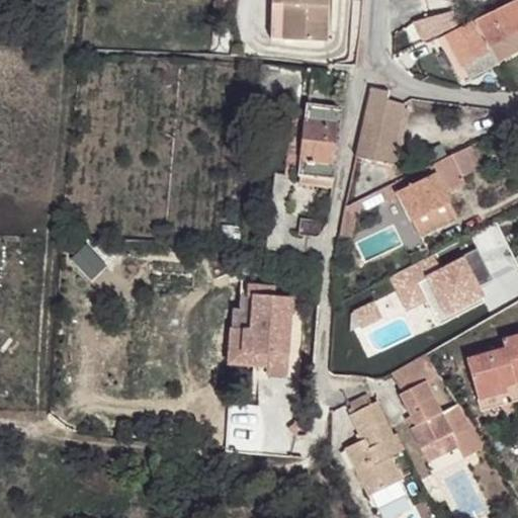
[(284,41),(324,42),(325,0),(271,0),(270,22),(284,22),(284,41)]
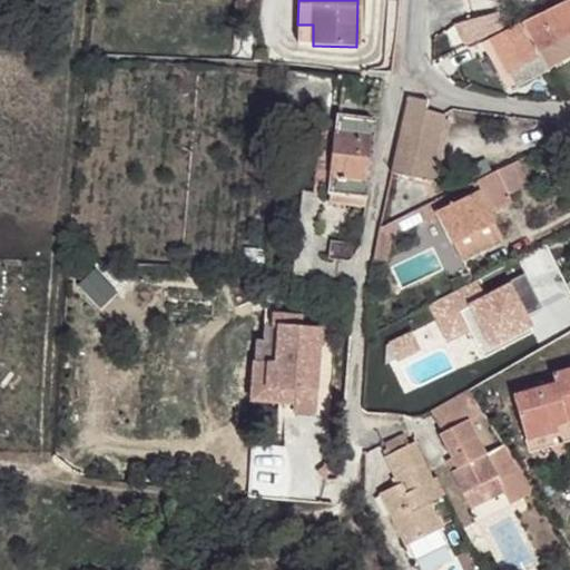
[(569,0),(566,0),(490,38),(514,86),(566,58),(558,43),(569,36),(569,0)]
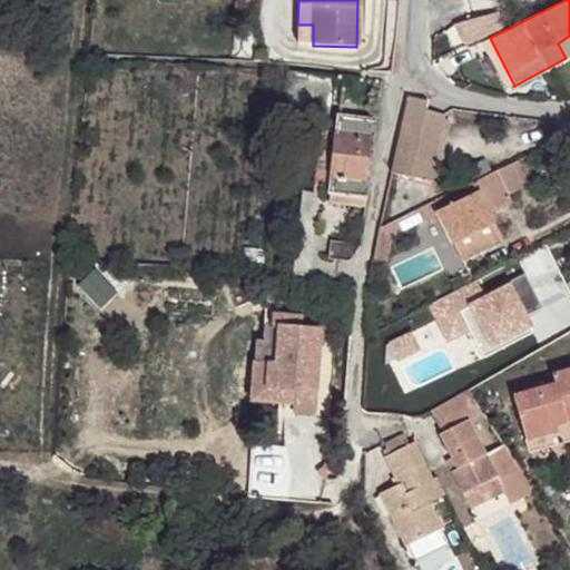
[(297,46),(313,46),(313,25),(297,25),(297,46)]
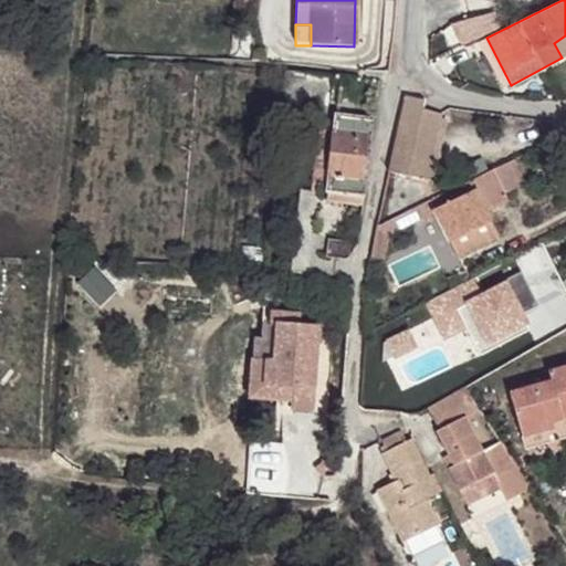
[(565,35),(554,43),(562,58),(565,54),(565,35)]
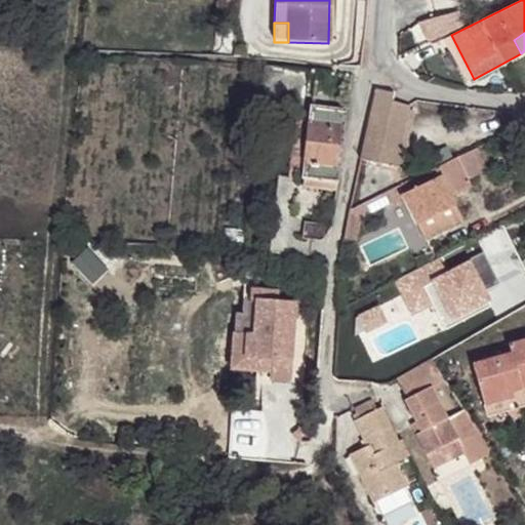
[(442,39),(466,81),(474,79),(451,35),(442,39)]
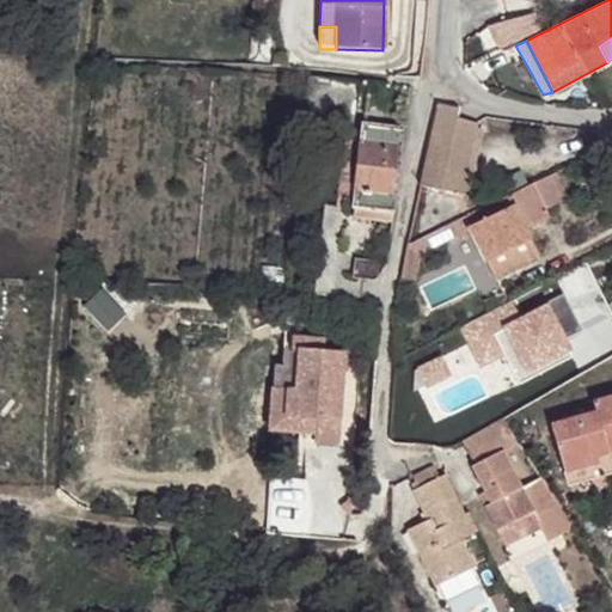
[(355,138),(360,84),(312,79),(305,132),(355,138)]
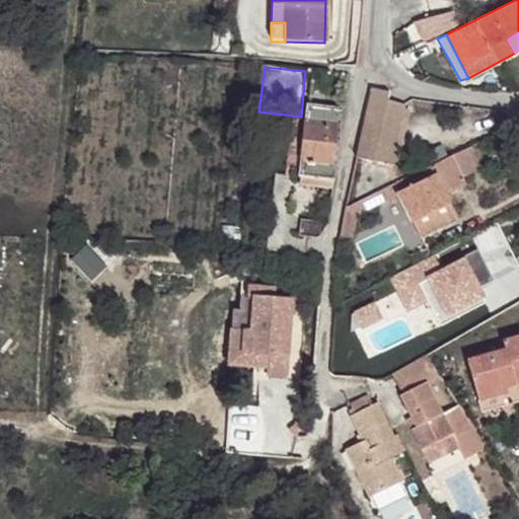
[(389,94),(371,91),(356,158),(390,166),(404,105),(386,101),(389,94)]
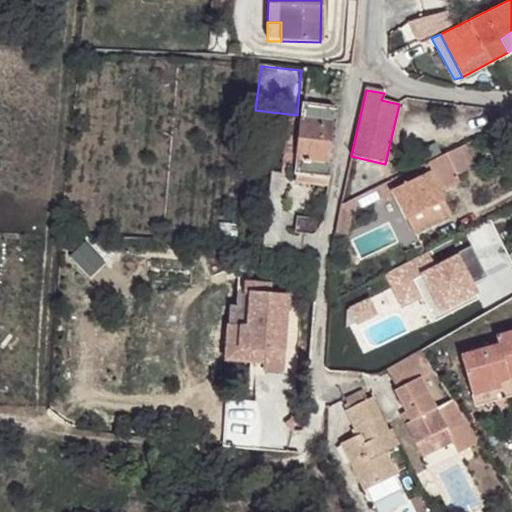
[(330,177),(337,108),(304,103),(302,118),(288,117),(283,158),(297,160),(296,173),(330,177)]
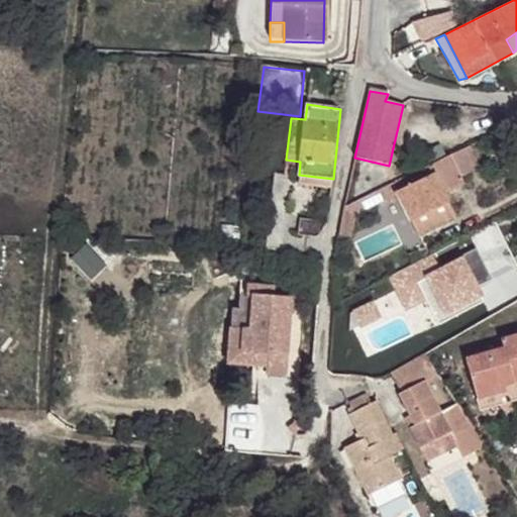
[(393,183),(343,208),(339,235),(350,237),(354,214),(397,194),(409,218),(411,218),(445,201),(446,200),(442,193),(464,183),(460,176),(479,167),(470,146),(393,183)]
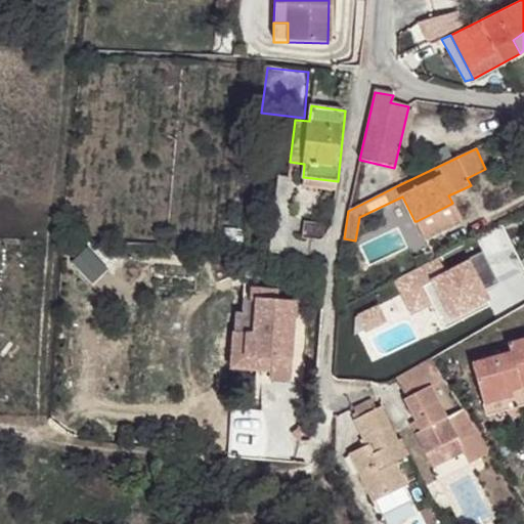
[(338,181),(303,177),(301,186),(335,189),(338,181)]
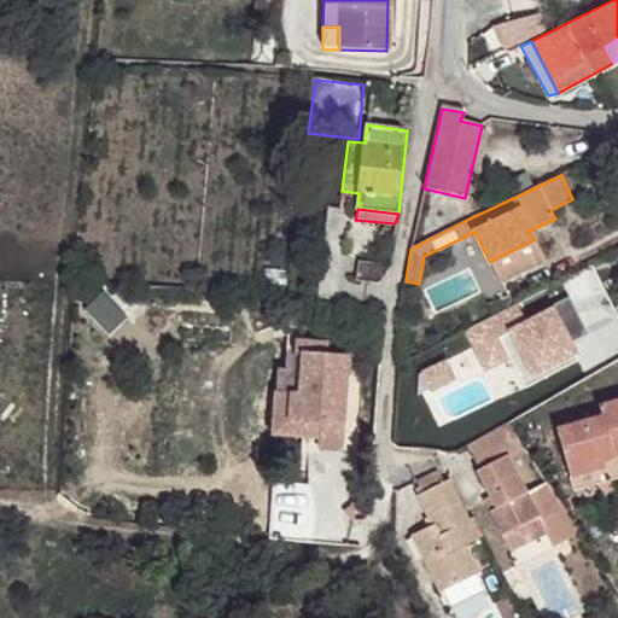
[(532,240),(491,261),(502,280),(542,260),(532,240)]
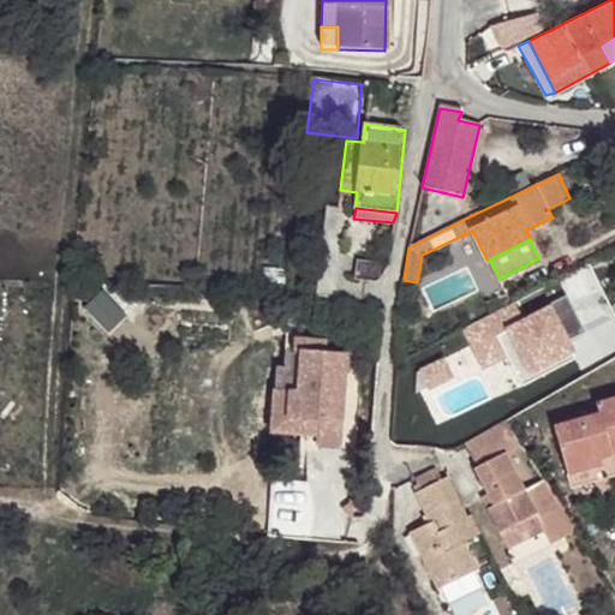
[(269,434),(317,437),(317,447),(339,448),(345,357),(324,356),(324,342),(293,341),(292,354),(285,354),(284,370),(275,369),(269,434)]
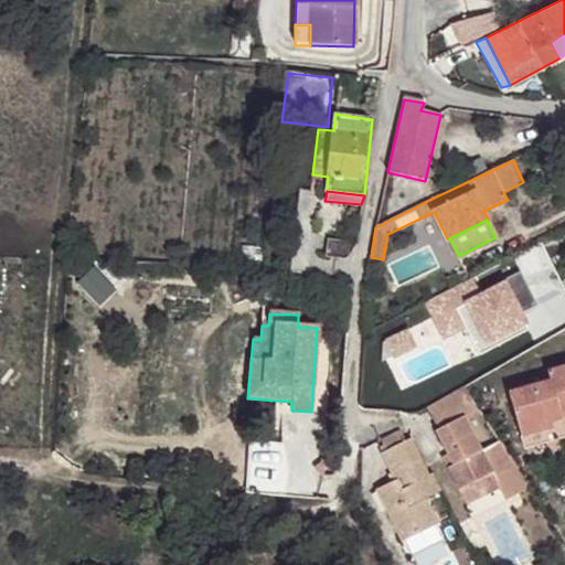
[(508,392),(523,443),(555,434),(553,427),(564,425),(562,417),(564,416),(564,365),(547,371),(550,381),(508,392)]
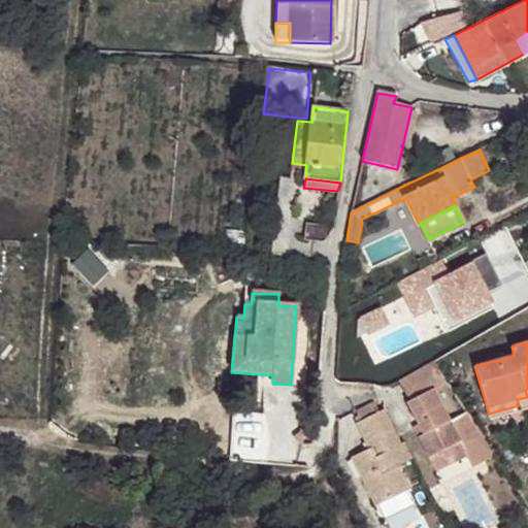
[(432,362),(398,381),(410,400),(407,402),(427,441),(421,443),(428,458),(442,451),(450,464),(466,456),(462,446),(481,436),(465,413),(450,421),(433,389),(443,383),(432,362)]
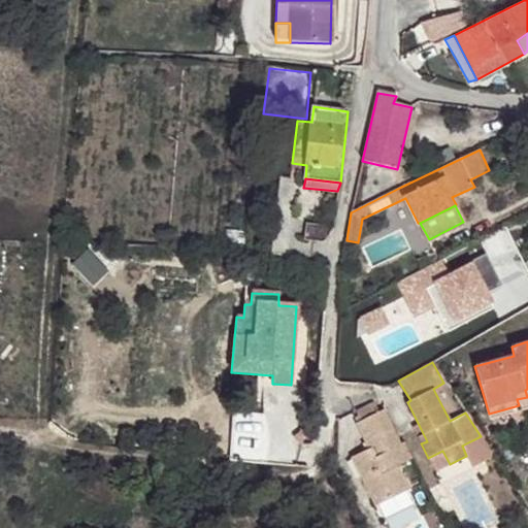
[(373,402),(356,411),(359,416),(355,418),(369,449),(352,457),(374,505),(407,489),(396,465),(411,458),(404,442),(399,446),(383,410),(378,413),(373,402)]
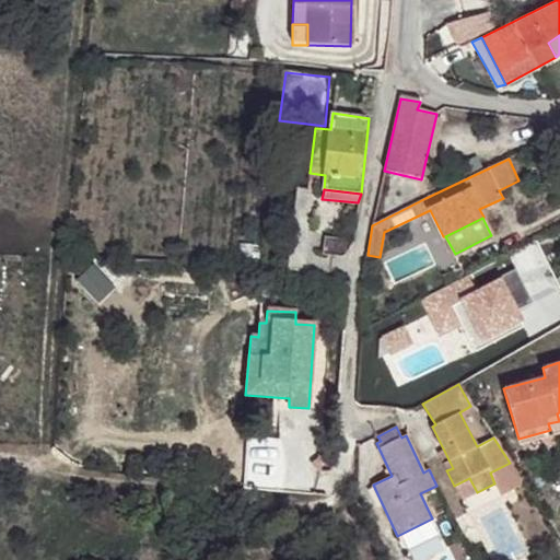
[(448,459),(442,463),(446,470),(453,468),(448,459)]
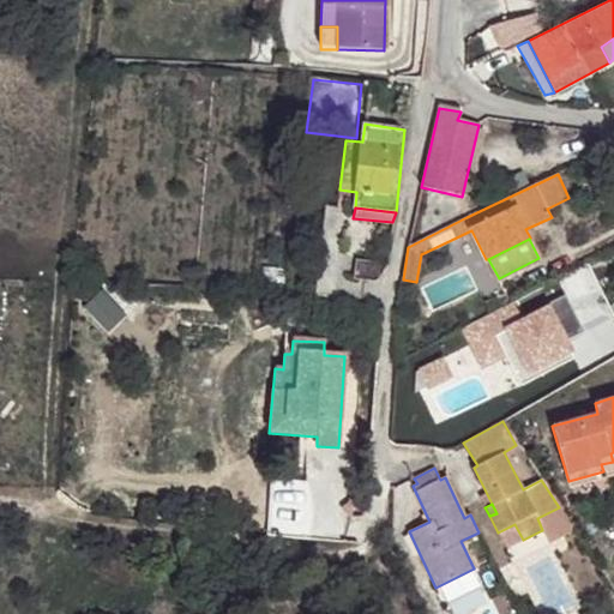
[(559,507),(537,518),(542,530),(549,543),(575,530),(559,507)]
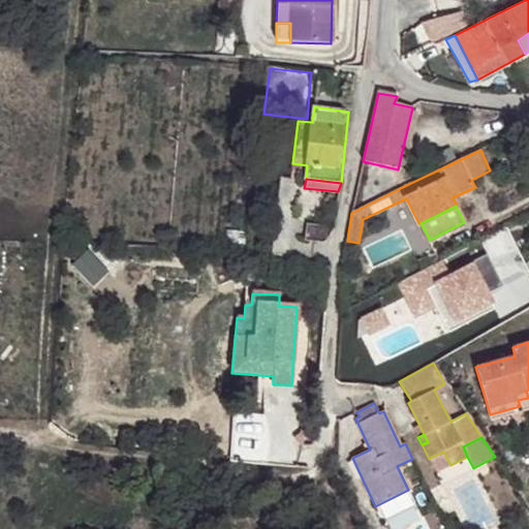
[(408,490),(376,505),(384,523),(416,507),(408,490)]
